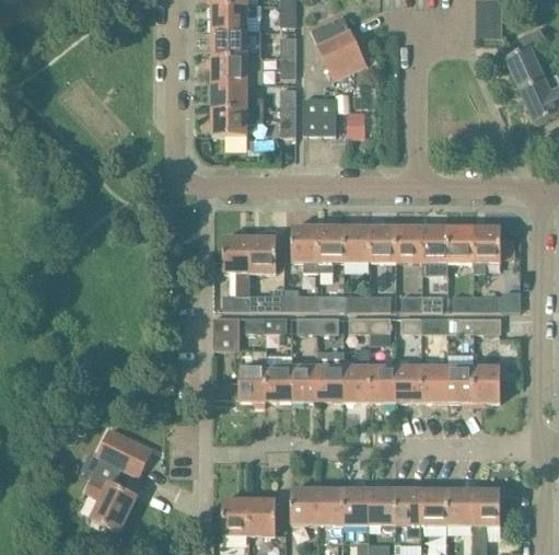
[(475,0),(475,12),(501,12),(501,0),(475,0)]
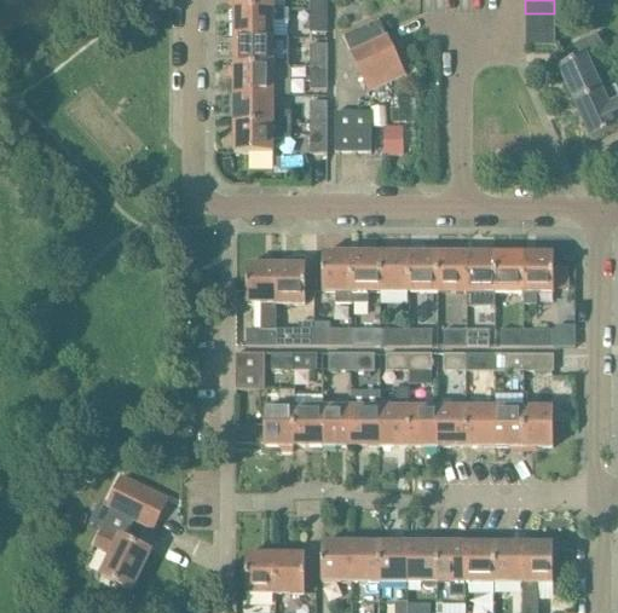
[(272,4),(234,4),(234,33),(272,33),(272,18),(287,18),(287,5),(272,5),(272,4)]
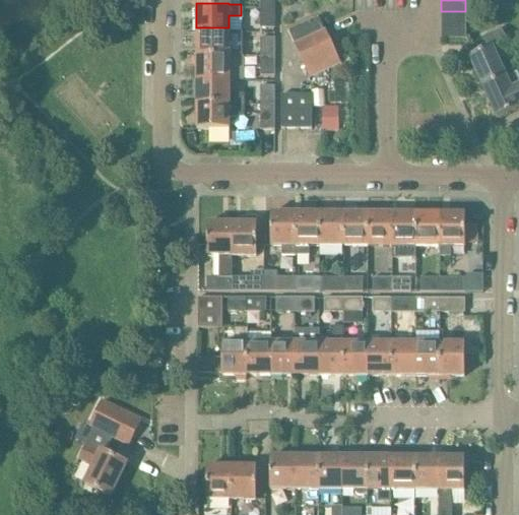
[(477,20),(477,3),(466,3),(466,20),(477,20)]
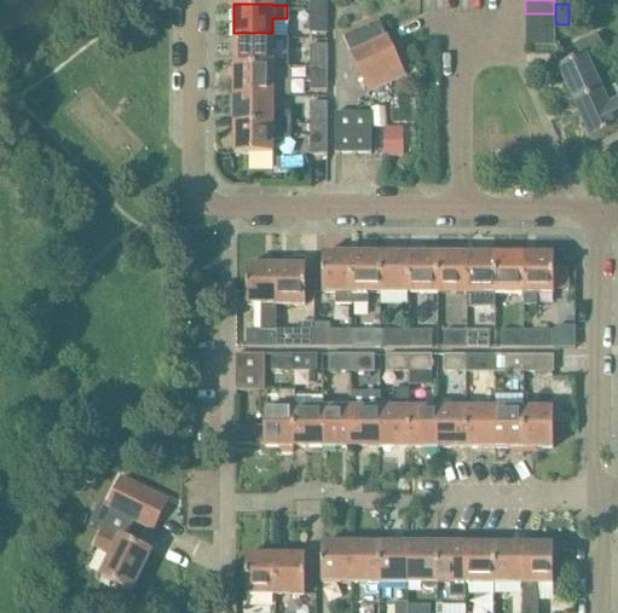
[(327,5),(310,5),(309,29),(327,29),(327,5)]
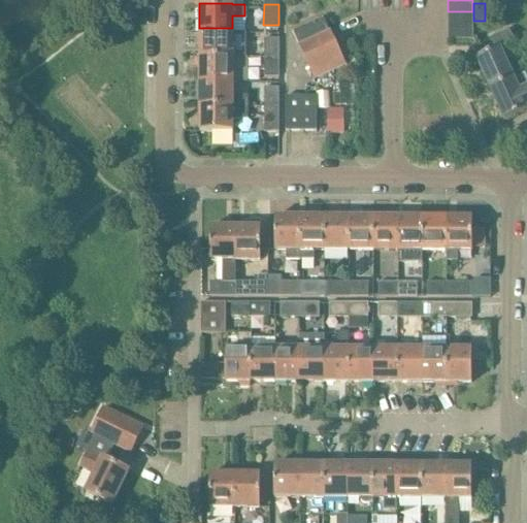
[(471,24),(472,11),(448,11),(448,23),(471,24)]
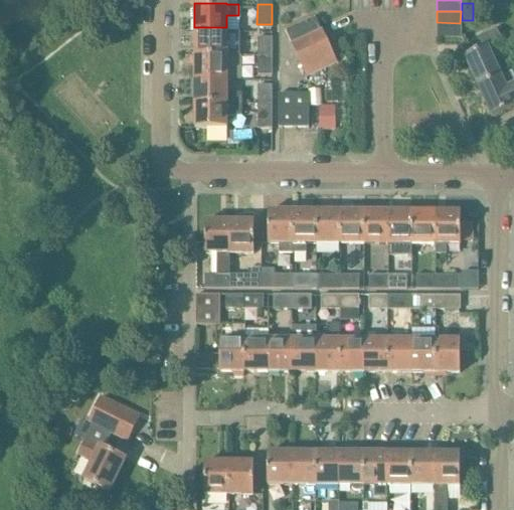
[(335,57),(315,14),(286,28),(306,71),(335,57)]
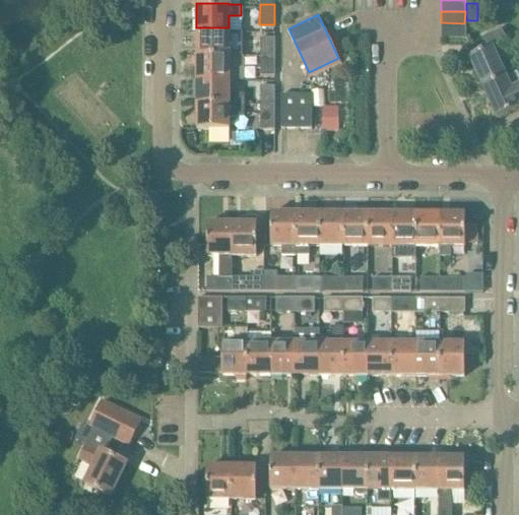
[(464,36),(464,23),(441,22),(441,35),(464,36)]
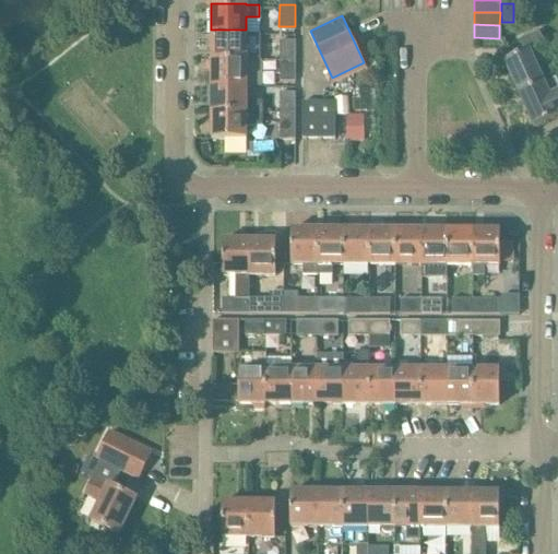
[(519,91),(543,79),(535,61),(550,54),(537,26),(518,35),(524,48),(503,57),(519,91)]
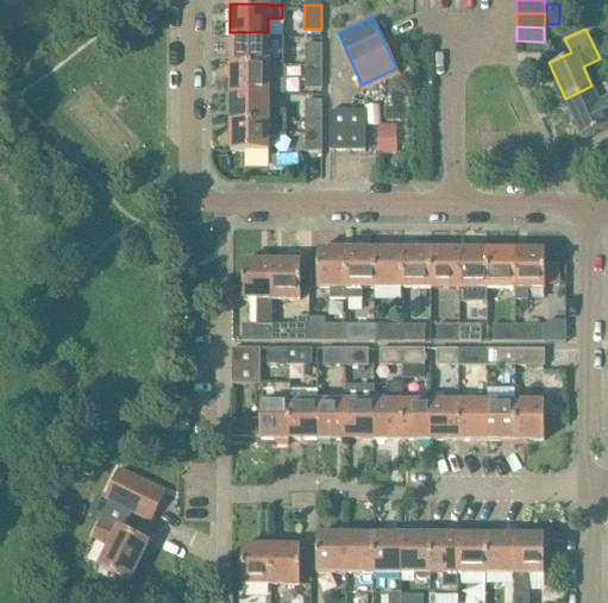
[(230,61),(268,61),(268,32),(230,32),(230,61)]
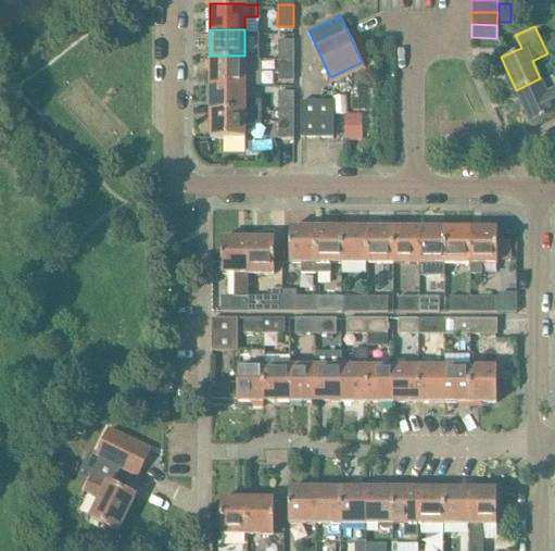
[(278,55),(293,55),(293,37),(278,37),(278,55)]
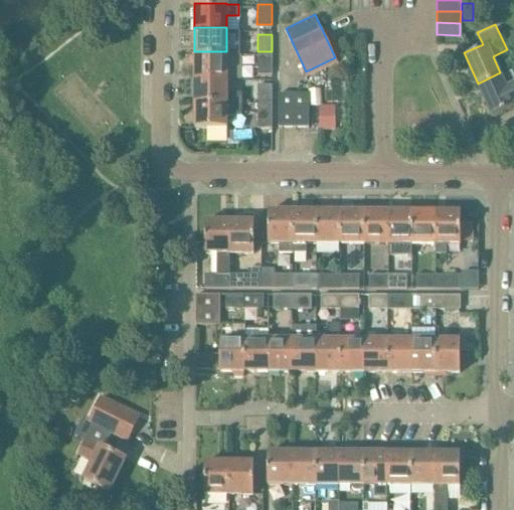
[(194,51),(194,75),(226,75),(238,75),(238,51),(226,51),(194,51)]
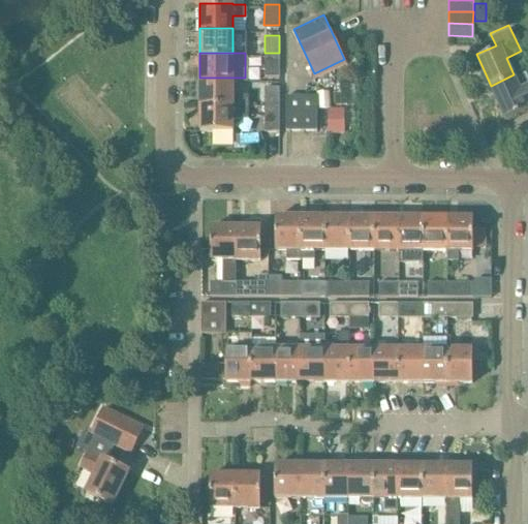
[(279,74),(279,53),(265,53),(265,74),(279,74)]
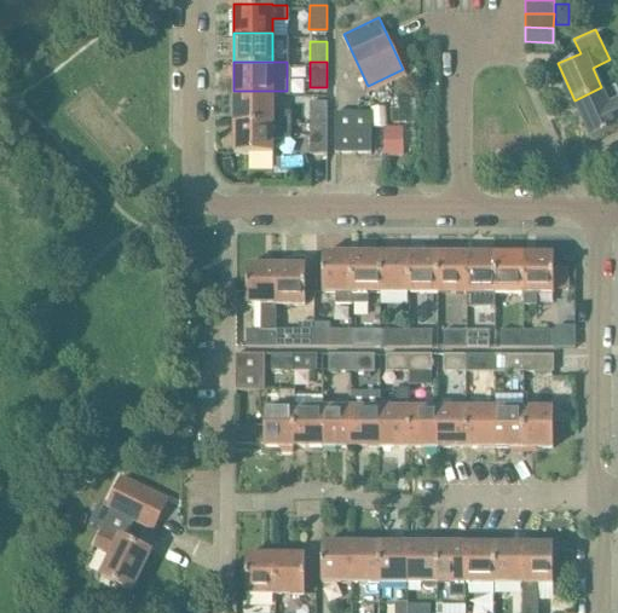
[(617,88),(614,82),(601,87),(575,100),(591,137),(617,125),(617,88)]
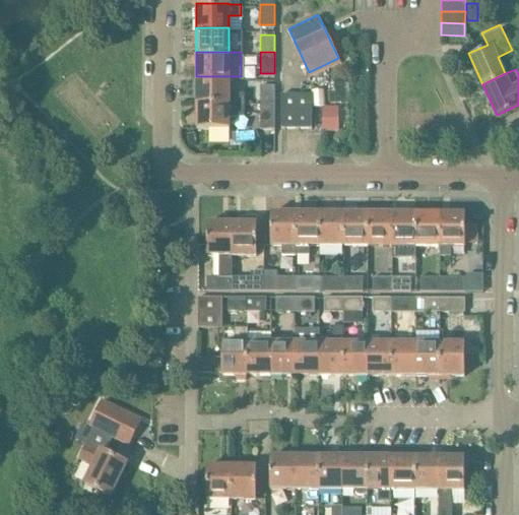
[(229,76),(196,76),(196,100),(244,100),(244,90),(229,90),(229,76)]
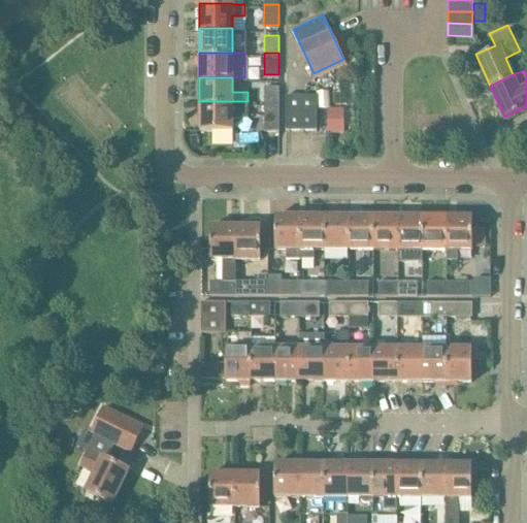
[(264,102),(278,102),(278,85),(264,85),(264,102)]
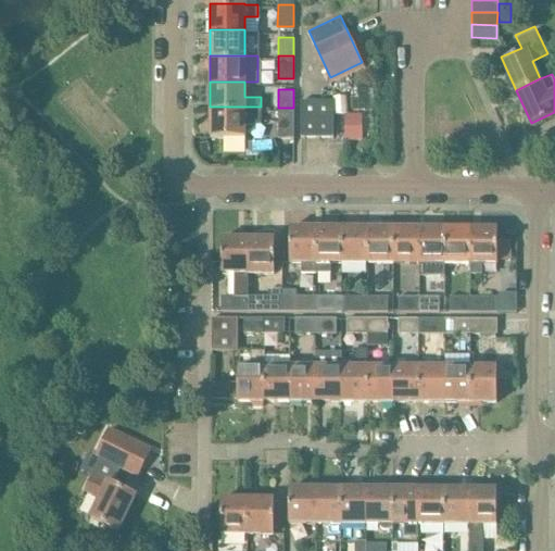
[(332,135),(332,98),(300,98),(300,135),(332,135)]
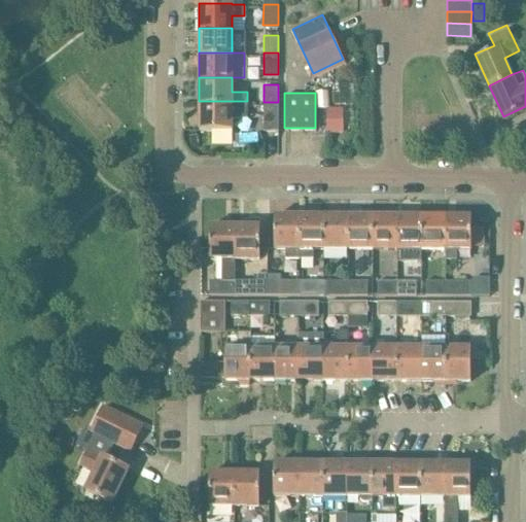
[(247,101),(199,101),(199,127),(232,127),(232,115),(247,115),(247,101)]
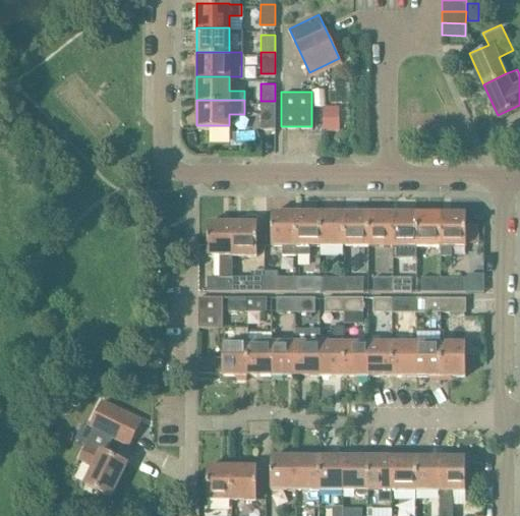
[(275,101),(261,101),(260,127),(274,127),(275,101)]
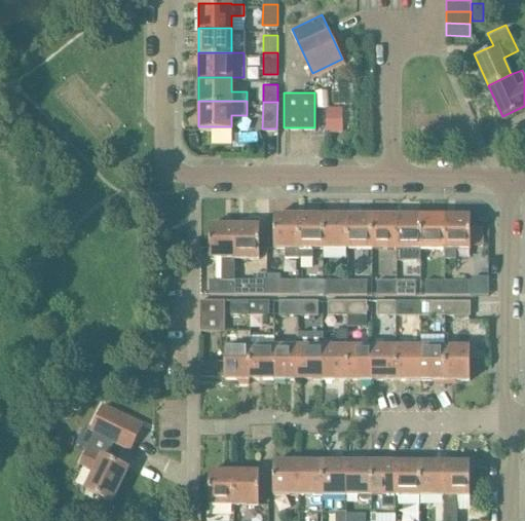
[(342,129),(342,104),(325,104),(325,129),(342,129)]
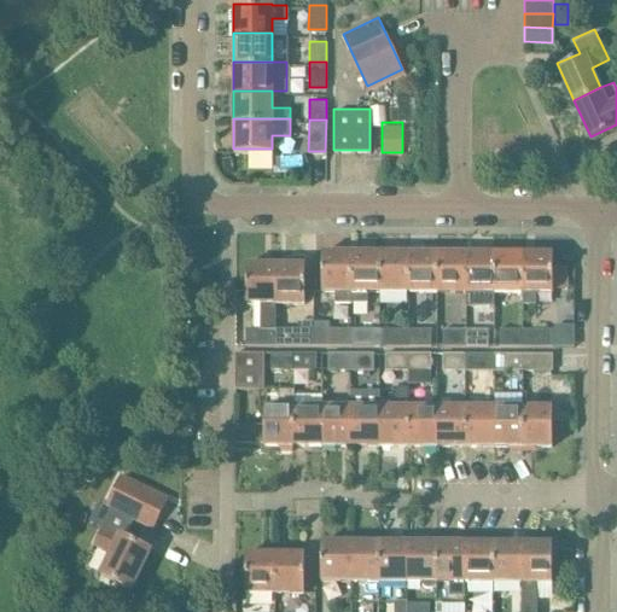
[(351,299),(351,249),(322,249),(322,289),(333,289),(333,299),(351,299)]
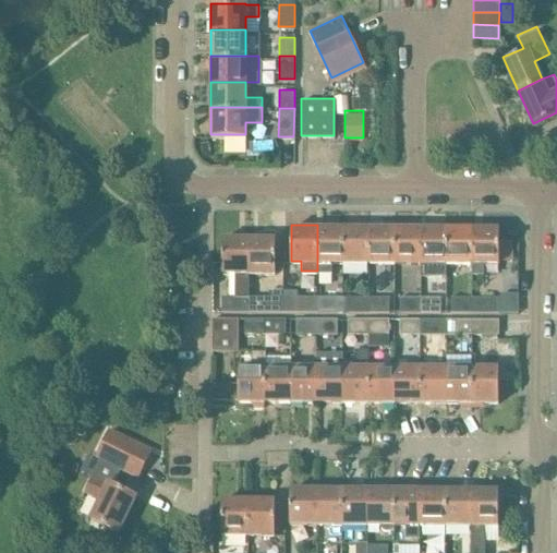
[(342,261),(342,225),(317,225),(317,271),(330,271),(330,261),(342,261)]
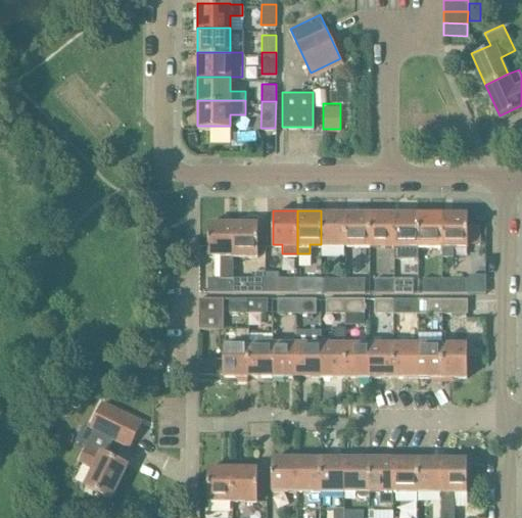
[(345,244),(345,210),(321,210),(321,244),(345,244)]
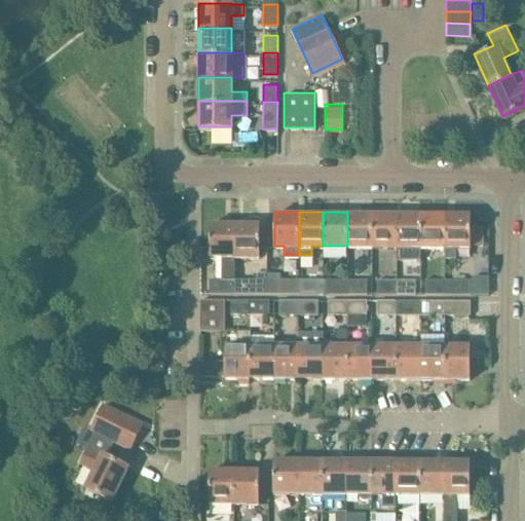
[(372,246),(372,212),(347,212),(347,246),(372,246)]
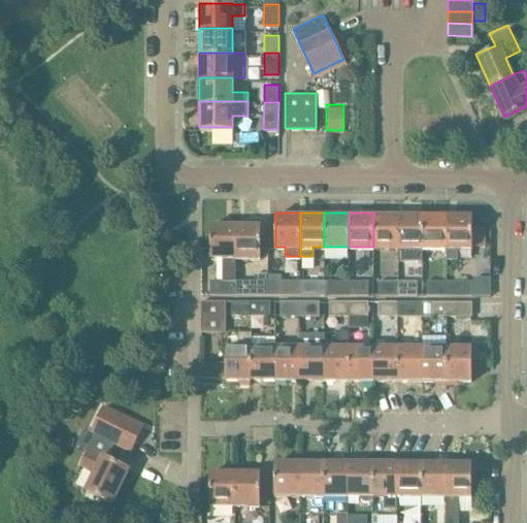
[(397,247),(397,213),(373,213),(373,247),(397,247)]
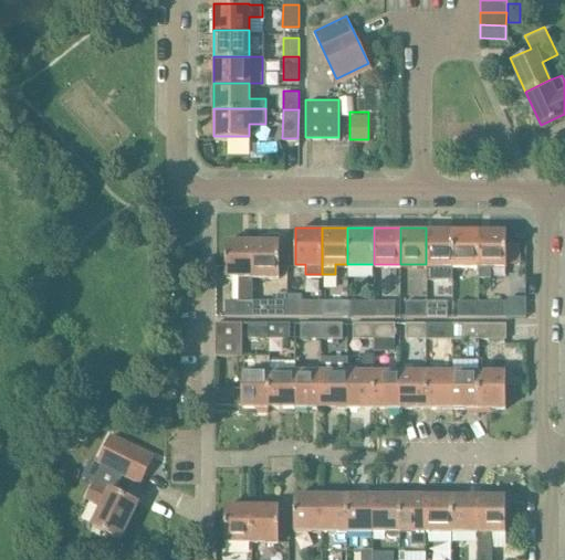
[(426,264),(426,277),(452,276),(452,264),(452,228),(426,228),(426,264)]
